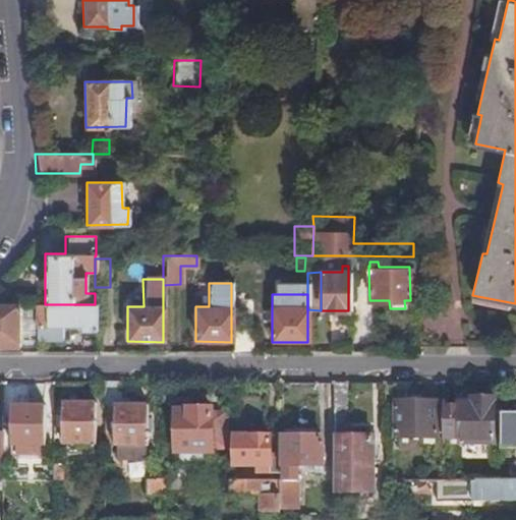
[(80,332),(96,332),(95,304),(45,304),(36,305),(37,342),(61,342),(62,327),(79,327),(80,332)]
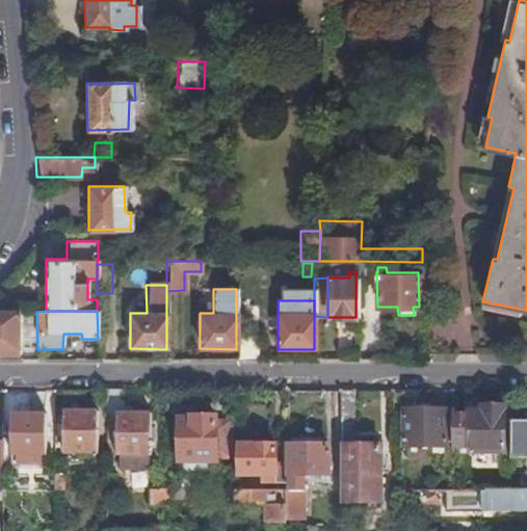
[(18,349),(37,349),(36,312),(18,312),(18,313),(0,312),(0,357),(1,357),(1,355),(18,356),(18,349)]
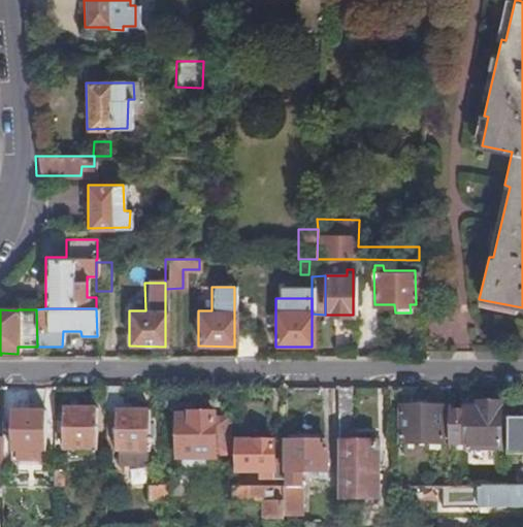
[(458,336),(457,315),(423,316),(424,337),(458,336)]
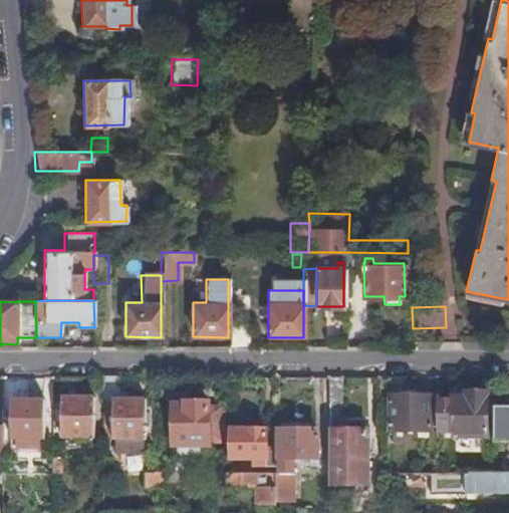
[(228,348),(245,348),(246,318),(228,318),(228,337),(228,348)]
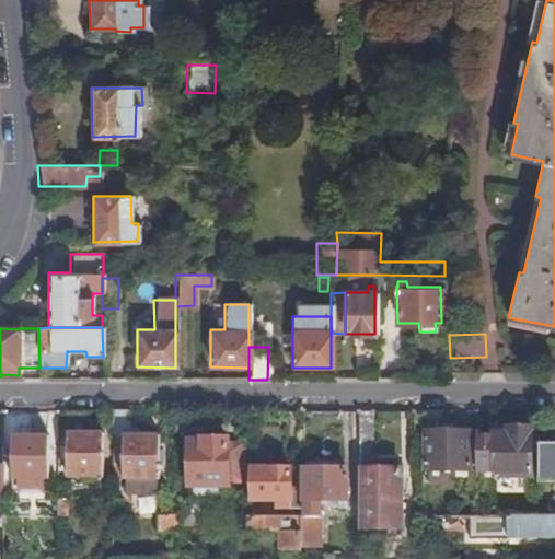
[(371,412),(356,412),(356,447),(371,446),(371,412)]
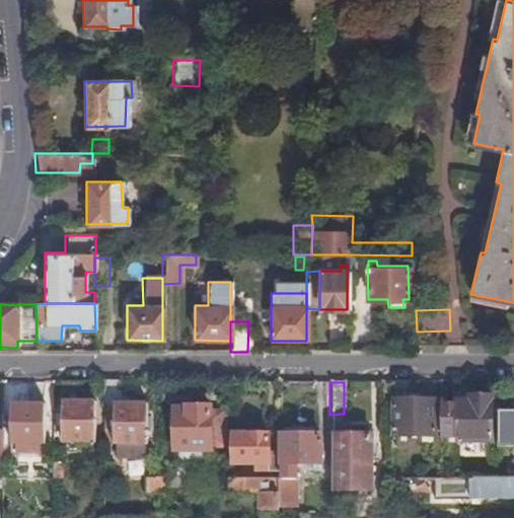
[(118,383),(101,383),(101,444),(111,444),(111,446),(144,446),(144,405),(119,405),(118,383)]
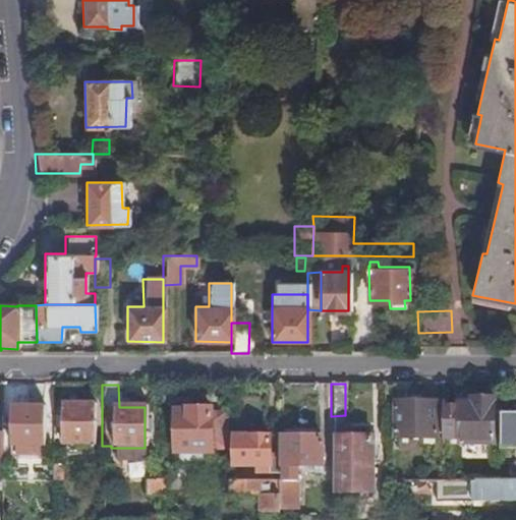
[(469,405),(441,405),(440,438),(457,438),(457,445),(492,445),(492,400),(469,400),(469,405)]
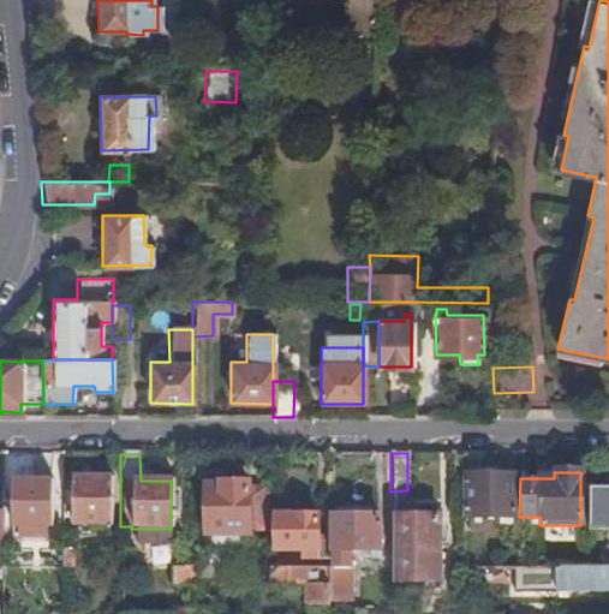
[(508,540),(519,540),(519,519),(513,518),(512,476),(464,476),(464,519),(493,519),(493,524),(501,524),(501,518),(509,519),(508,540)]
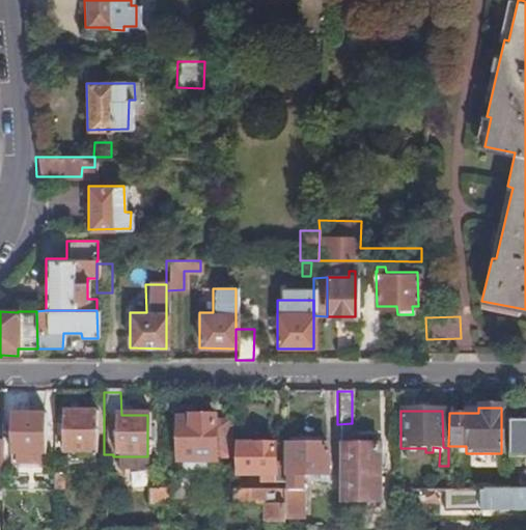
[(94,413),(61,413),(60,454),(94,455),(94,413)]
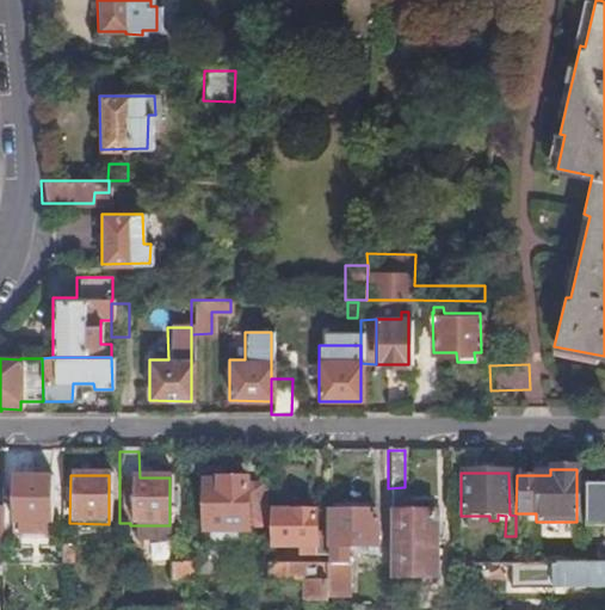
[(50,478),(10,476),(10,525),(49,525),(50,478)]
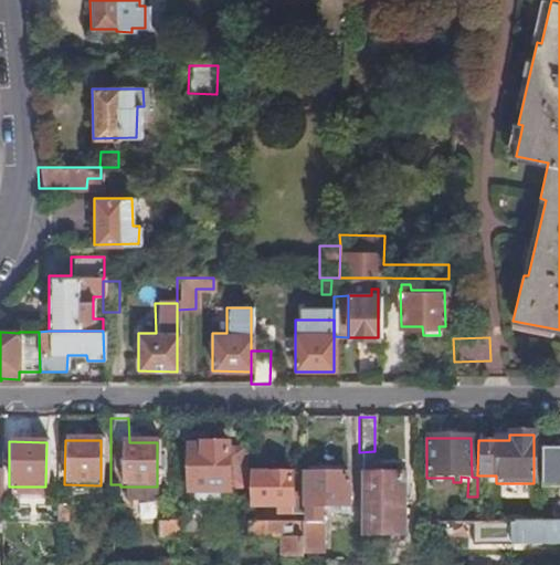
[(202,449),(189,449),(188,509),(225,510),(225,491),(242,491),(243,450),(225,449),(225,447),(201,447),(202,449)]
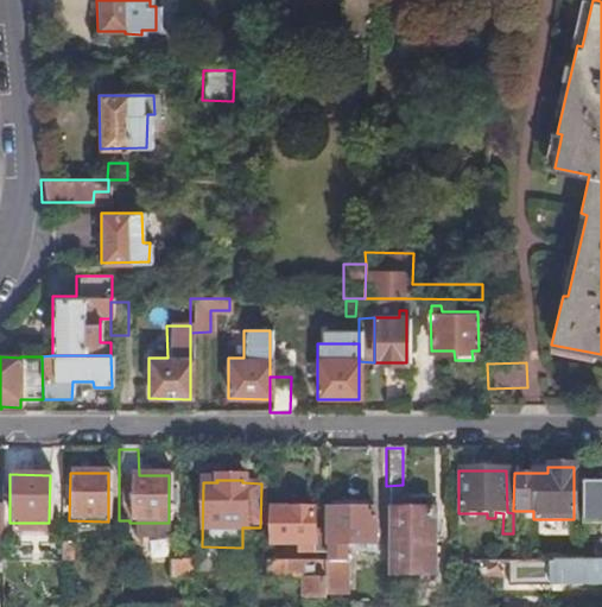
[(311,512),(267,511),(268,544),(303,544),(304,554),(311,554),(311,512)]
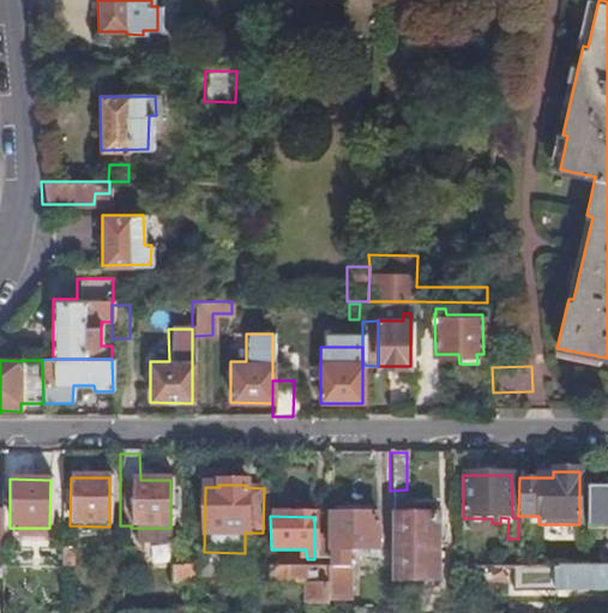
[(375,516),(330,516),(330,566),(326,568),(326,600),(347,600),(347,551),(367,550),(367,558),(374,558),(375,516)]
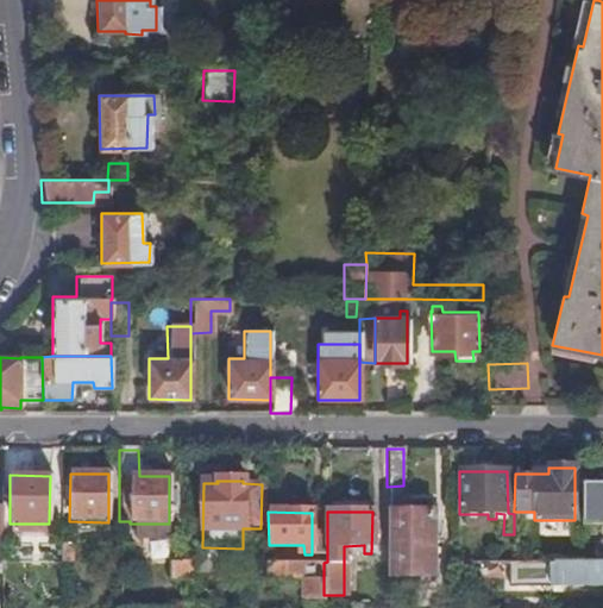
[(432,512),(387,513),(388,577),(432,576),(432,512)]
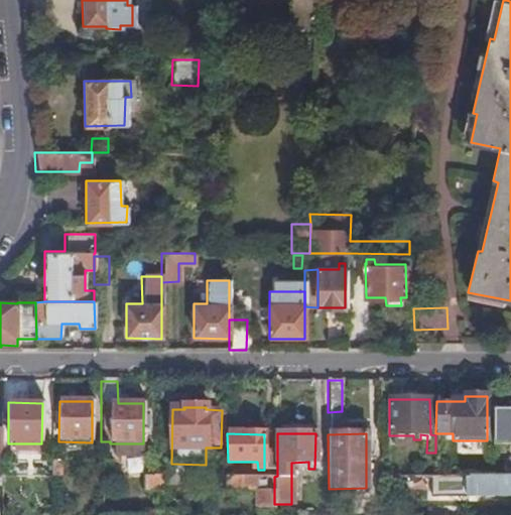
[(59,462),(50,462),(50,477),(59,478),(59,462)]
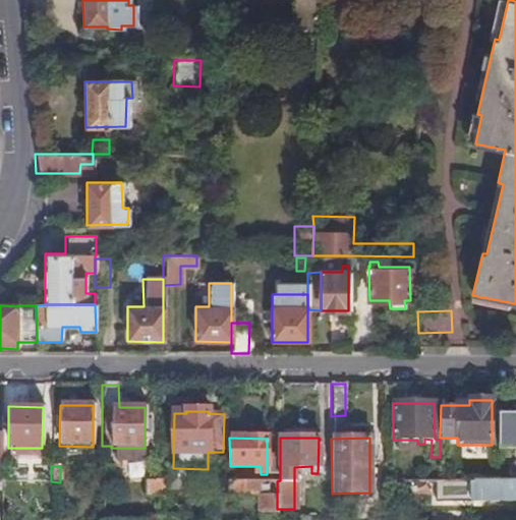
[(161,481),(154,481),(146,481),(145,496),(153,496),(154,504),(161,504),(161,481)]
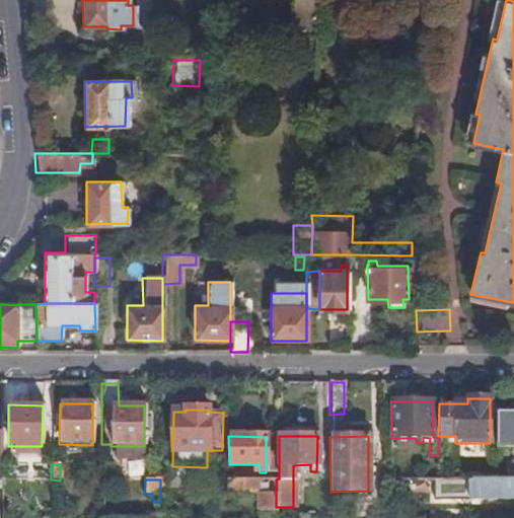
[(276,479),(228,479),(228,494),(259,495),(259,510),(276,511),(276,507),(276,479)]
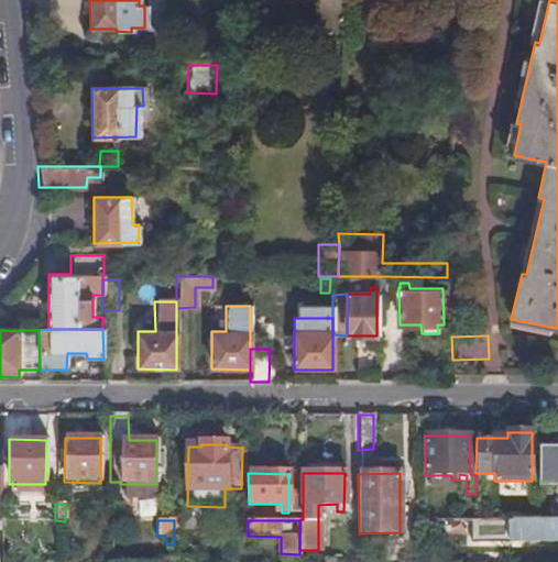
[(477,520),(451,520),(451,536),(495,536),(495,539),(507,539),(507,542),(557,542),(557,520),(537,520),(477,520)]
